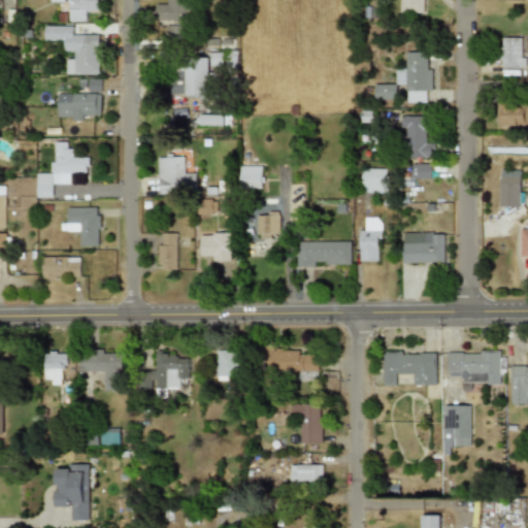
[(97,0),(67,0),(68,22),(85,21),(85,11),(97,10),(97,0)]
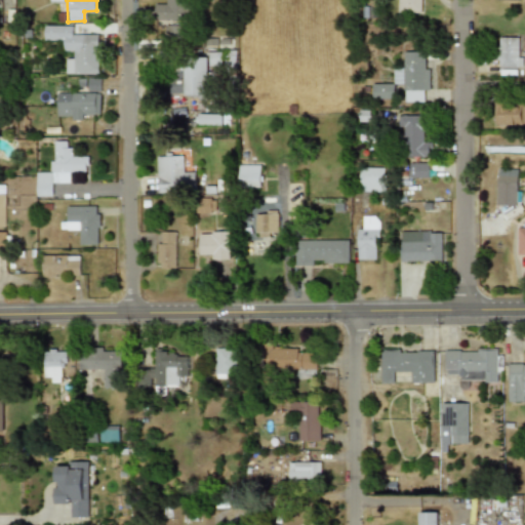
[(153,21),(185,21),(185,0),(165,0),(165,4),(154,4),(153,21)]
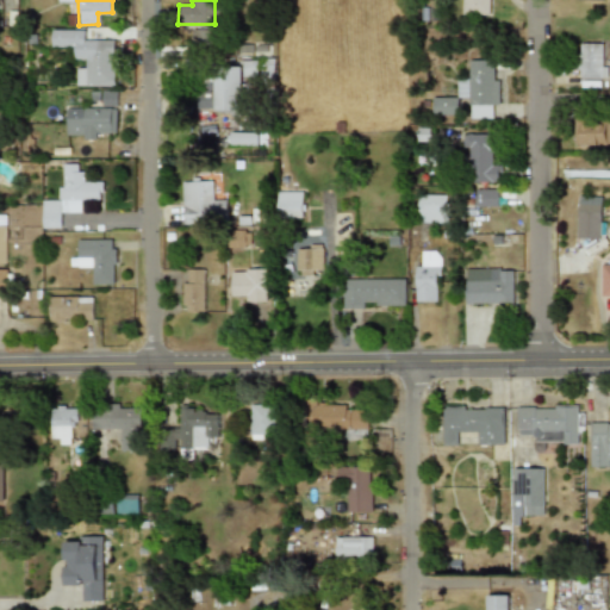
[(461,0),(461,16),(489,16),(489,0),(461,0)]
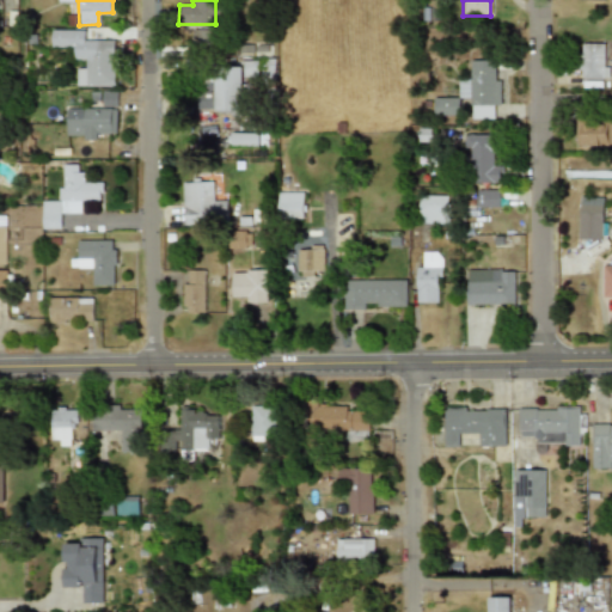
[(212,29),(193,30),(193,48),(213,47),(212,29)]
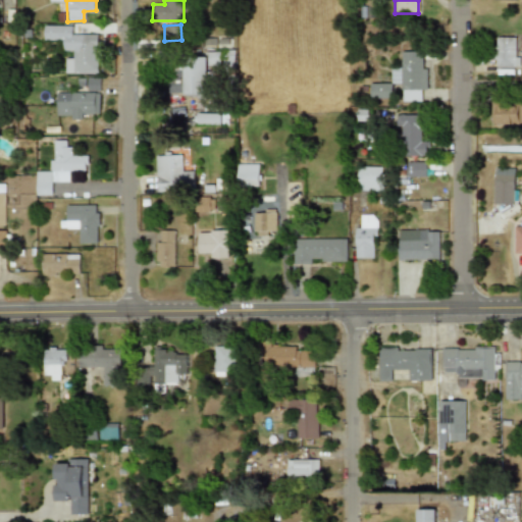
[(96,35),(71,35),(71,25),(43,25),(43,40),(62,40),(62,51),(71,51),(71,58),(63,59),(63,73),(96,73),(96,35)]
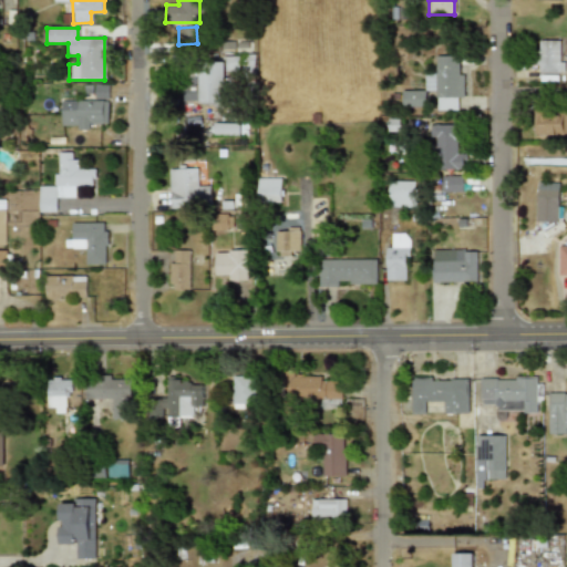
[(559,41),(538,40),(538,72),(559,73),(559,41)]
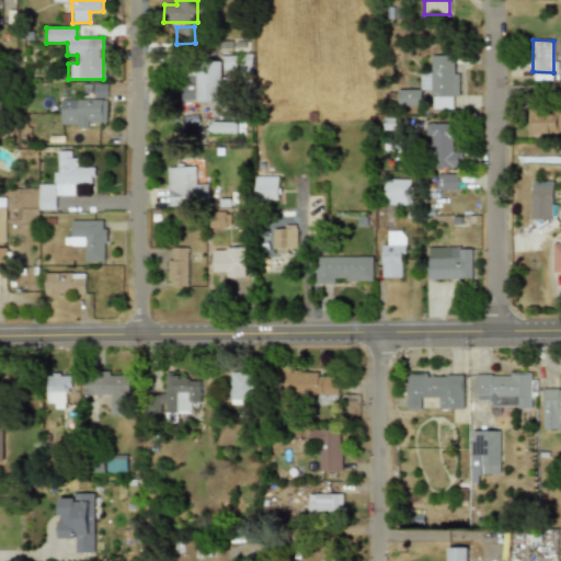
[(236,56),(219,56),(219,61),(198,61),(197,101),(221,102),(222,70),(236,71),(236,56)]
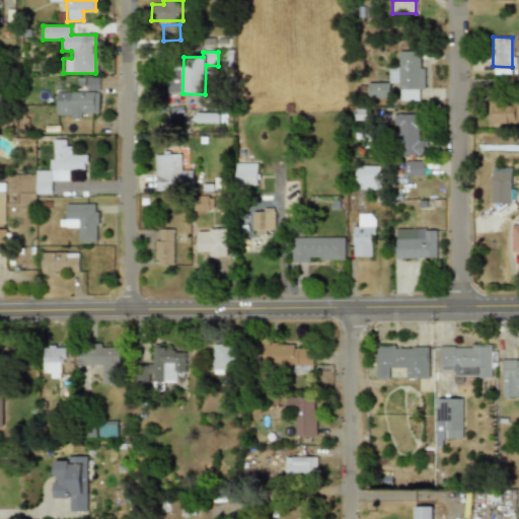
[(419,100),(419,89),(423,89),(424,69),(419,69),(420,52),(398,52),(398,67),(388,67),(388,83),(399,83),(399,100),(419,100)]
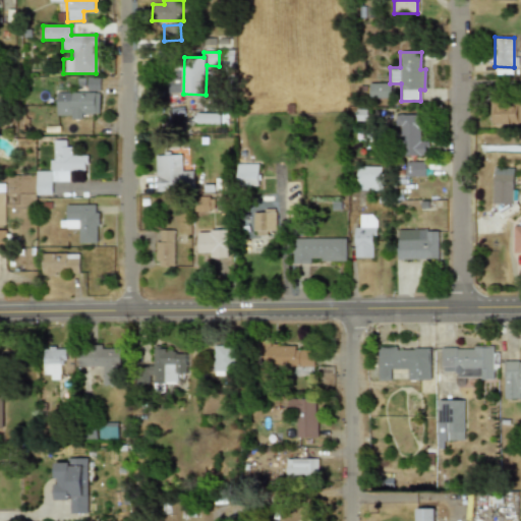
[(182,93),(183,75),(168,75),(168,92),(182,93)]
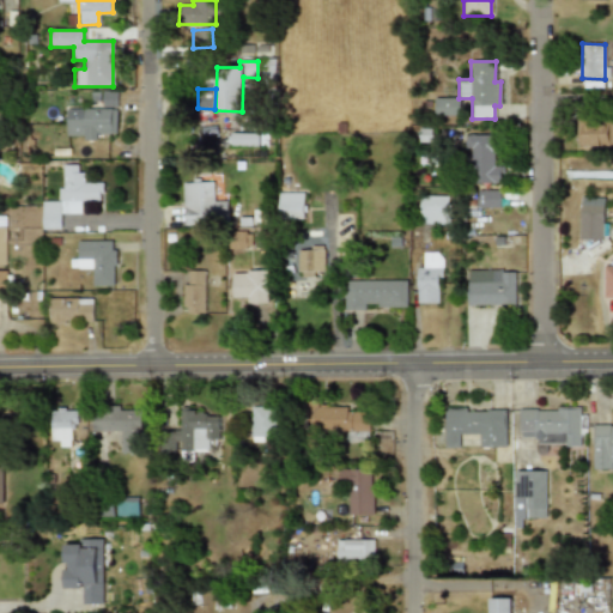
[(101,108),(116,107),(116,91),(101,91),(101,108)]
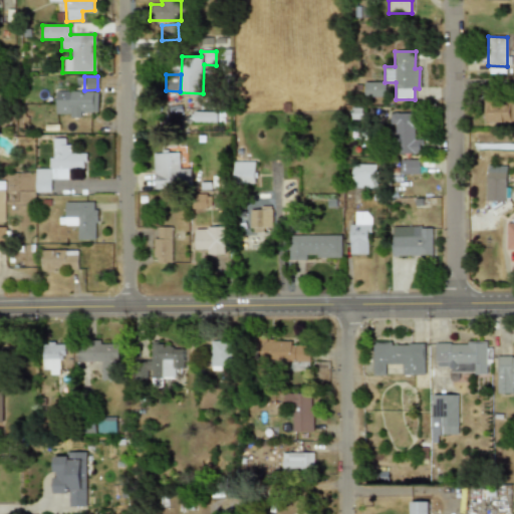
[(363,96),(384,97),(384,82),(363,81),(363,96)]
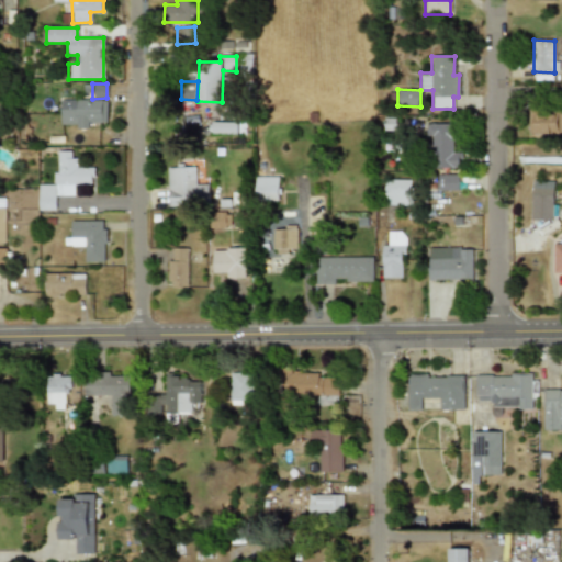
[(59,126),(88,127),(88,122),(105,123),(105,100),(59,99),(59,126)]
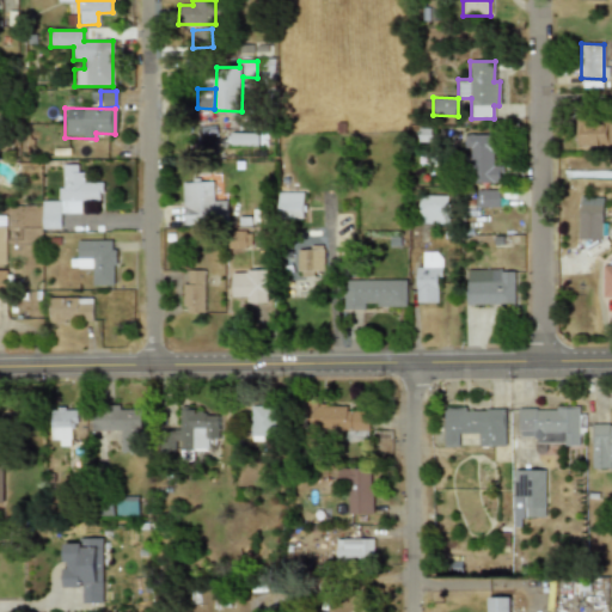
[(611,121),(574,121),(575,146),(611,146),(611,121)]
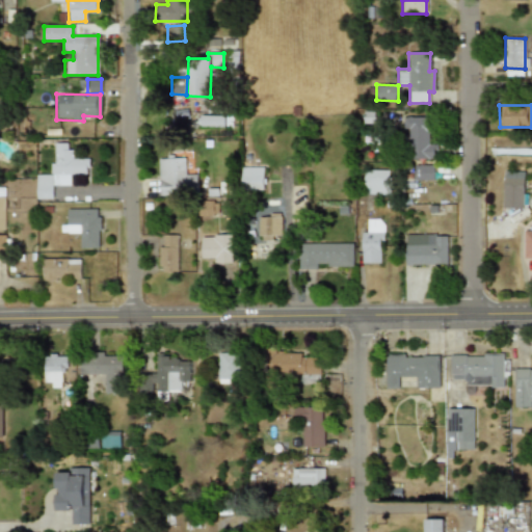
[(201,126),(231,127),(231,116),(201,115),(201,126)]
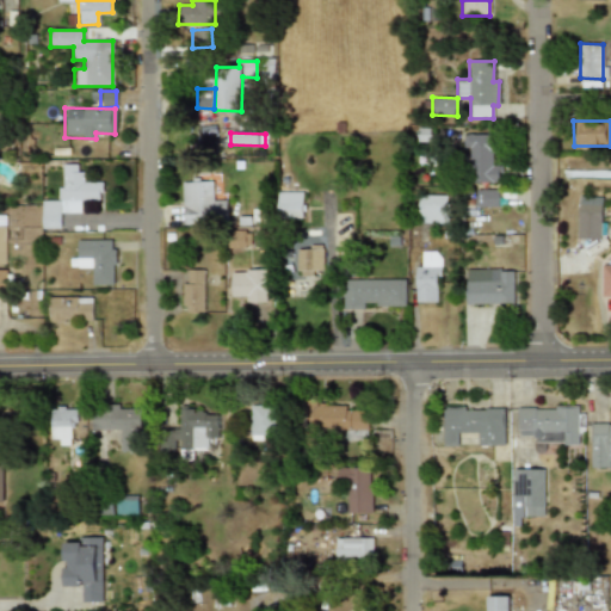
[(493,166),(492,134),(462,135),(463,148),(469,147),(470,183),(499,183),(498,166),(493,166)]
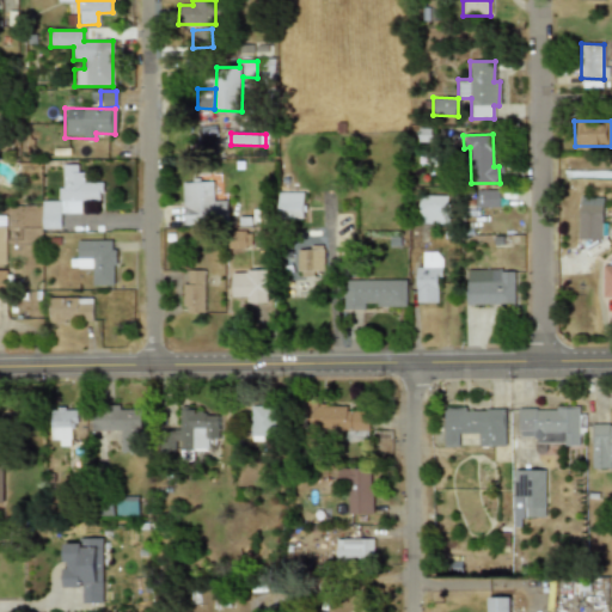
[(41,228),(60,228),(59,214),(80,213),(80,201),(101,201),(101,182),(80,183),(80,165),(61,165),(62,189),(56,189),(56,201),(41,201),(41,228)]
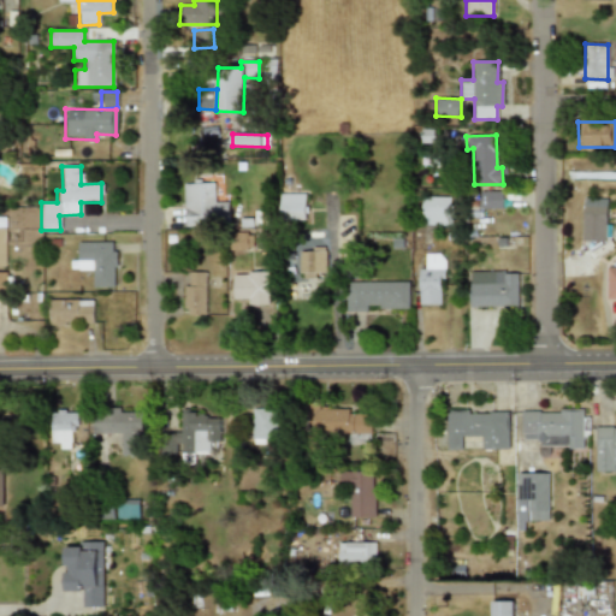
[(229,224),(227,202),(214,202),(213,183),(183,183),(184,225),(229,224)]
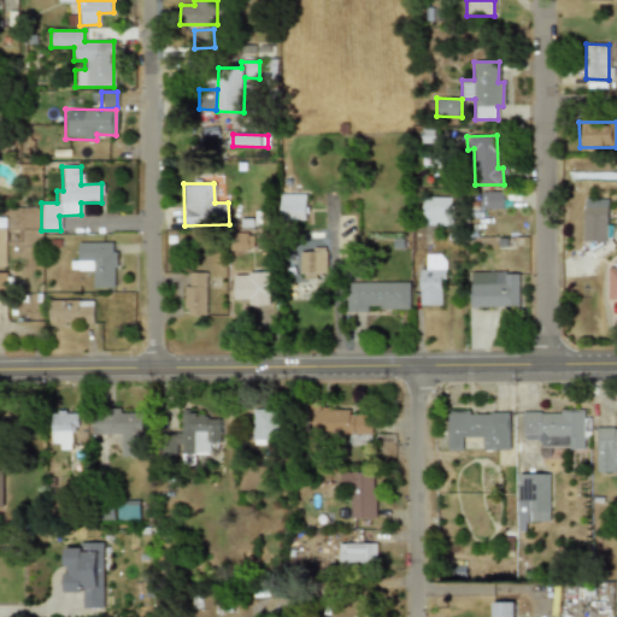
[(480,210),(503,210),(503,192),(480,192),(480,210)]
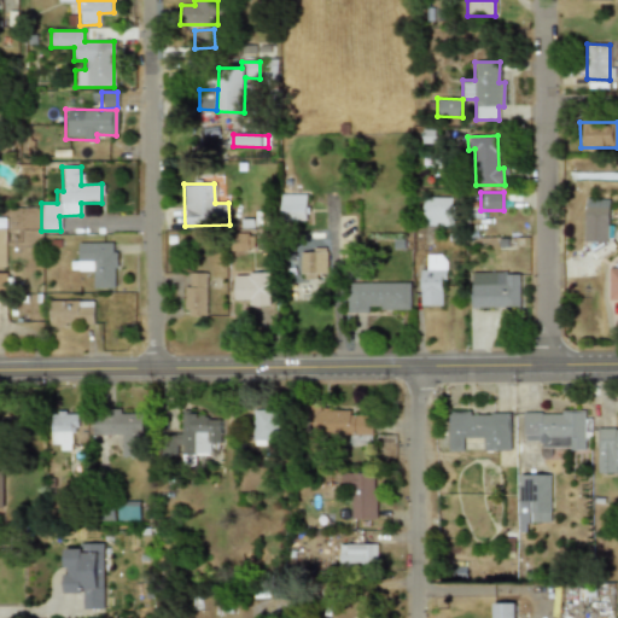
[(304,194),(279,194),(280,221),(305,221),(304,194)]
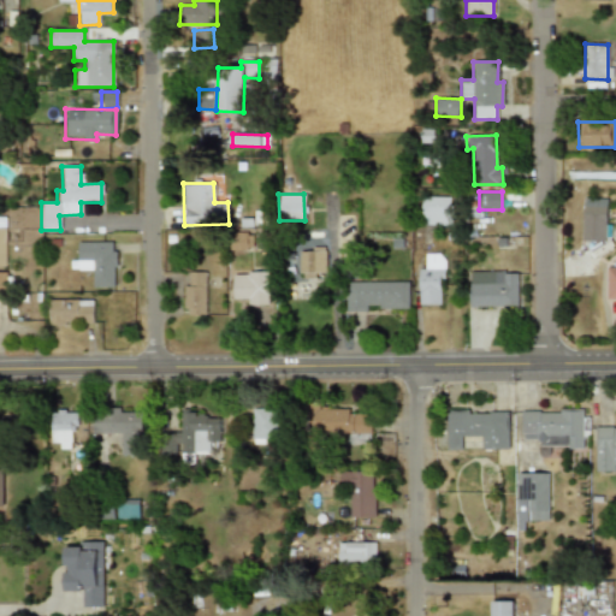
[(451,197),(421,196),(421,225),(451,225),(451,197)]
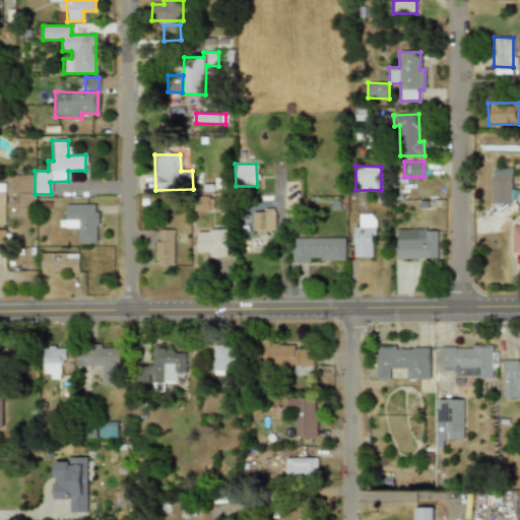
[(491,203),(510,203),(512,168),(492,167),(491,203)]
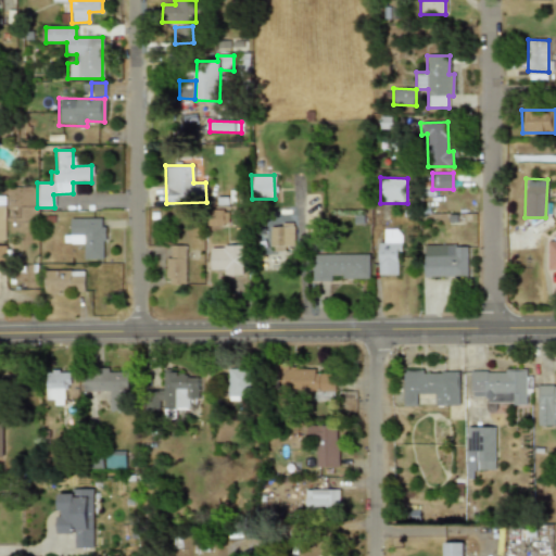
[(102,218),(68,218),(70,244),(83,244),(83,260),(102,260),(102,218)]
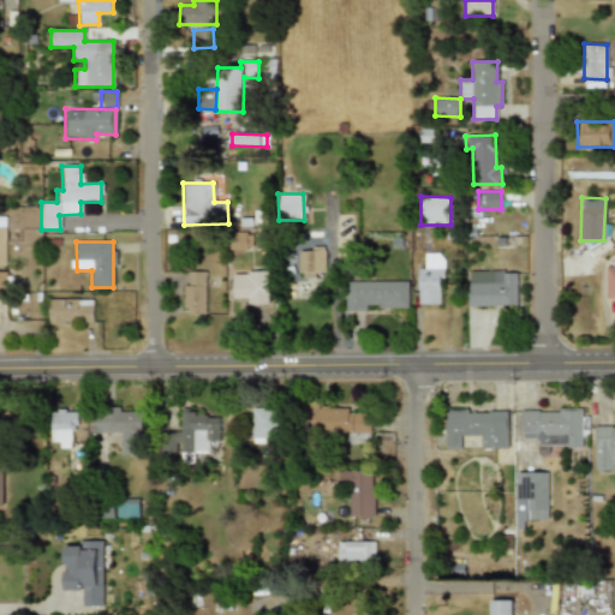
[(324,273),(324,251),(299,251),(299,279),(314,279),(314,273),(324,273)]
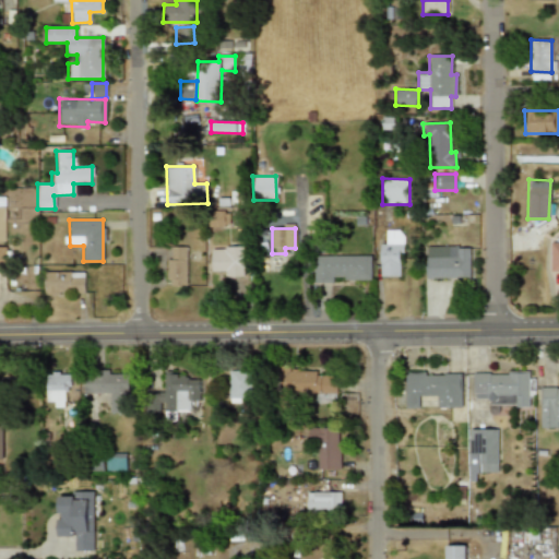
[(380,276),(400,276),(399,254),(403,254),(403,230),(385,230),(385,244),(379,244),(380,276)]
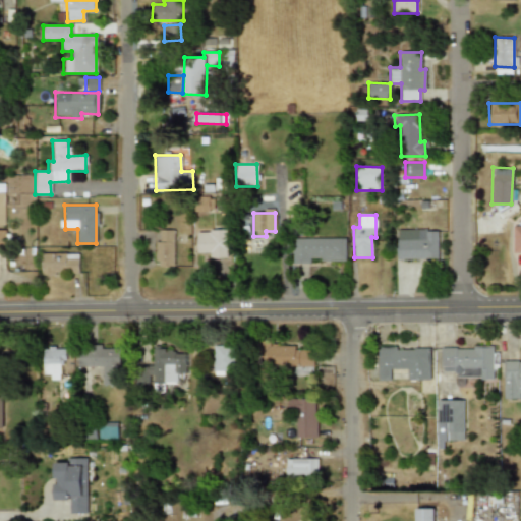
[(397,259),(438,258),(438,229),(396,230),(397,259)]
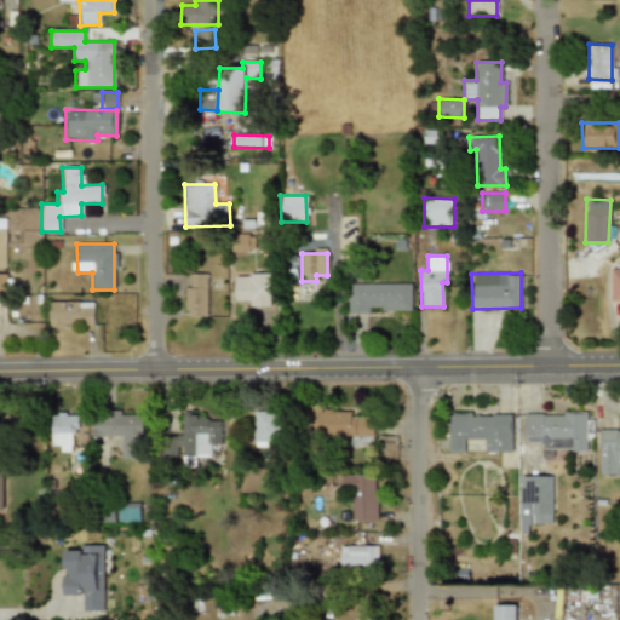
[(206,274),(189,274),(189,287),(185,287),(185,317),(206,317),(206,274)]
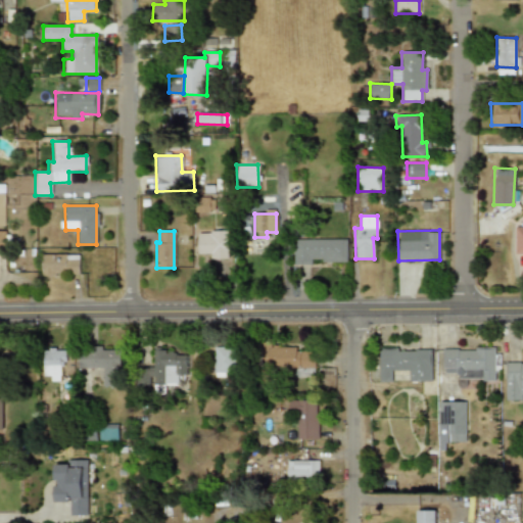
[(227,231),(197,232),(197,254),(209,253),(209,259),(227,258),(227,231)]
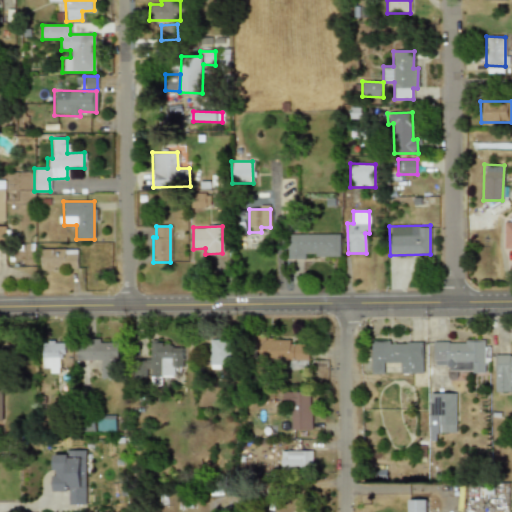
[(339,255),(339,233),(286,235),(287,259),(305,259),(305,256),(339,255)]
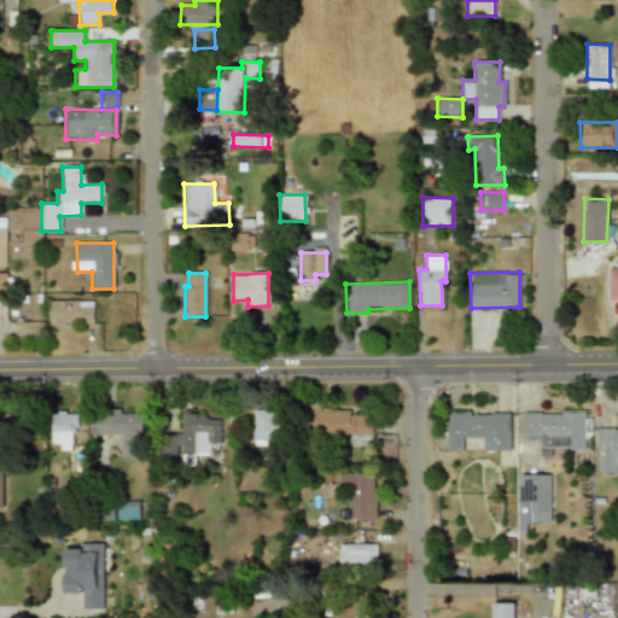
[(47,325),(92,326),(93,302),(48,301),(47,325)]
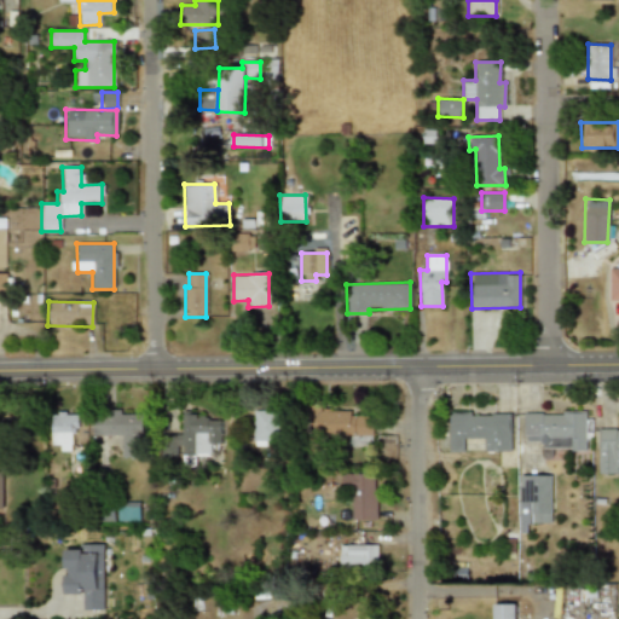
[(371,437),(371,416),(350,416),(350,411),(320,411),(320,405),(307,405),(307,438),(371,437)]
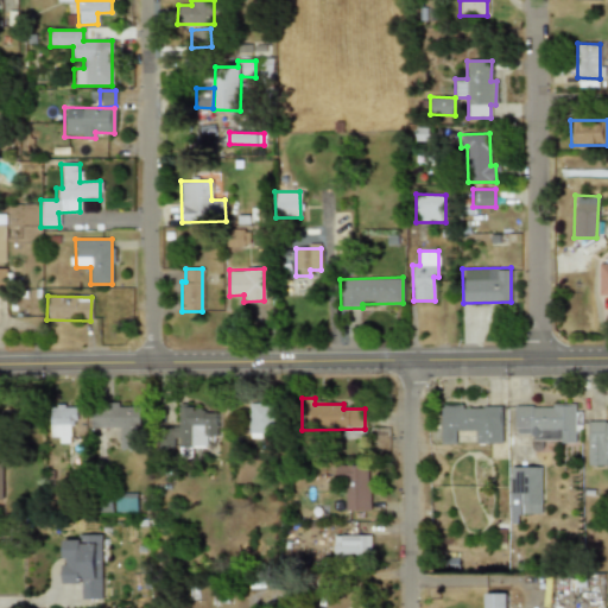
[(141,450),(141,403),(96,403),(96,426),(119,426),(119,450),(141,450)]
